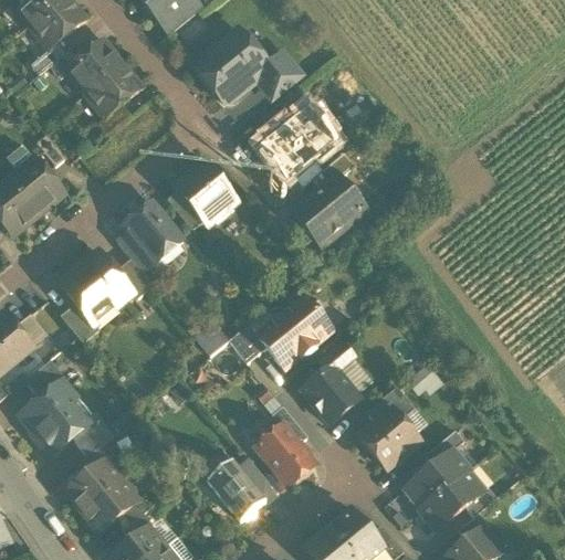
[(11,0),(10,1),(30,24),(60,0),(11,0)]
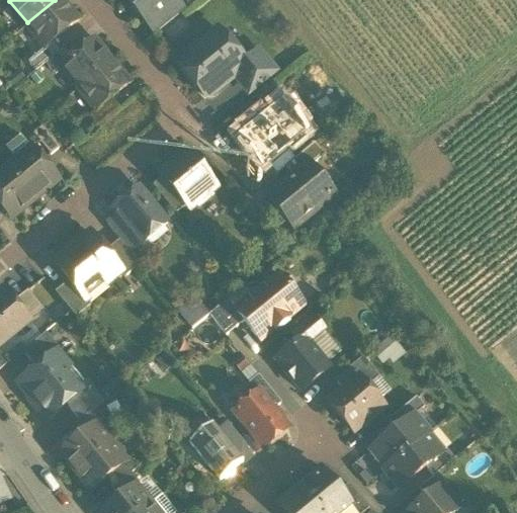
[(79,16),(65,0),(55,0),(27,22),(45,45),(57,35),(79,16)]
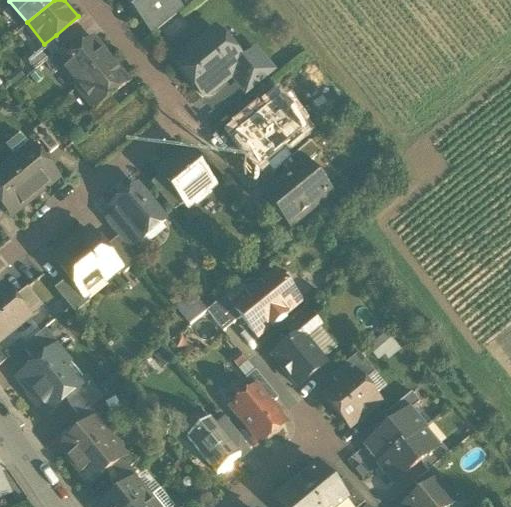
[(128,0),(146,21),(147,20),(170,0),(128,0)]
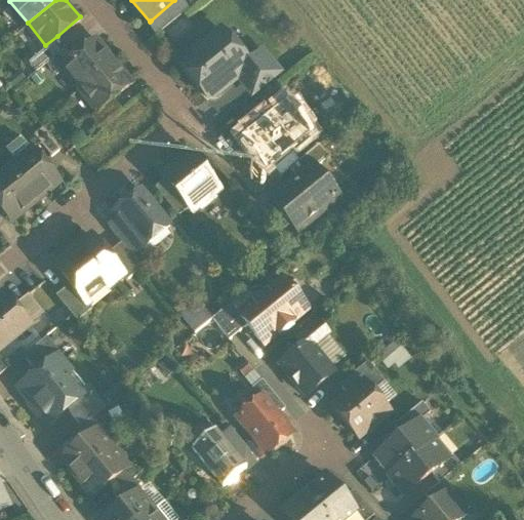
[(151,21),(158,30),(187,7),(180,0),(174,0),(151,21)]
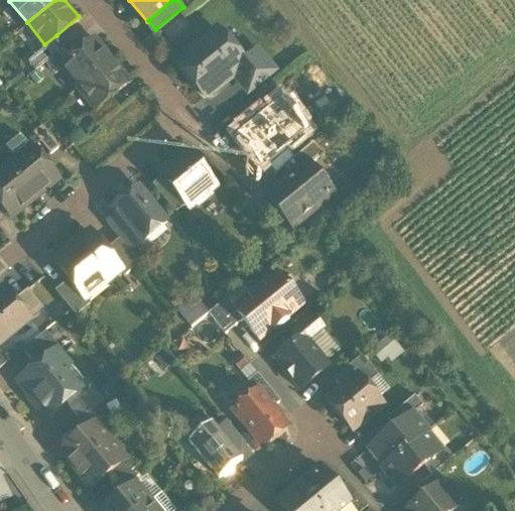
[(178,61),(204,93),(206,91),(212,92),(217,88),(217,83),(233,70),(245,59),(245,58),(220,28),(214,27),(206,34),(205,40),(178,61)]
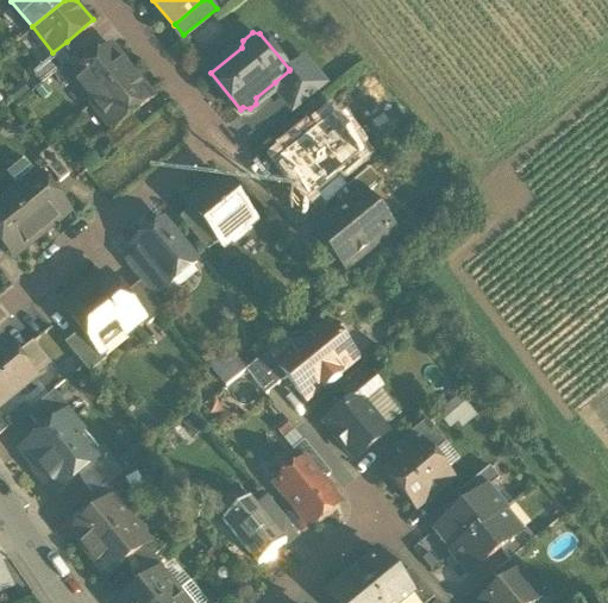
[(33,69),(43,80),(54,70),(75,52),(67,42),(52,52),(33,69)]
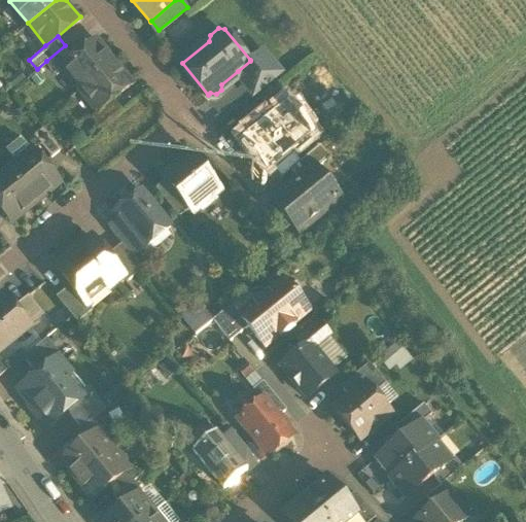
[(61,65),(79,87),(114,59),(96,36),(73,55),(61,65)]
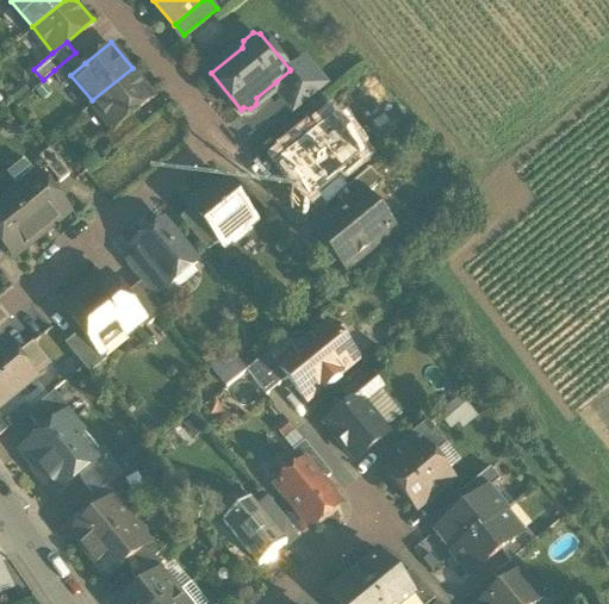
[(54,70),(63,81),(70,75),(85,63),(75,53),(54,70)]
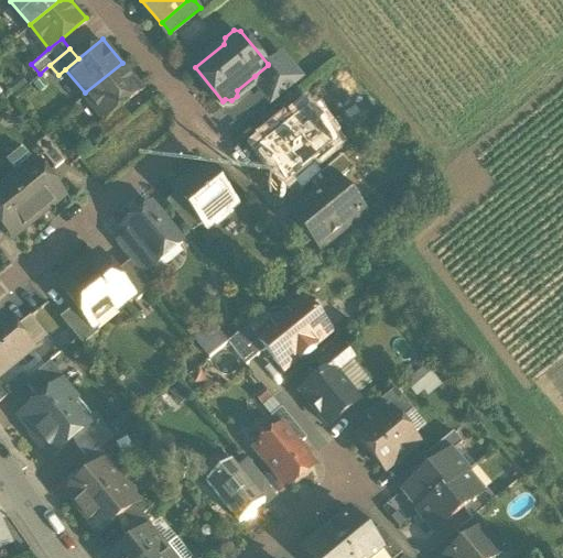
[(255,76),(272,97),(299,74),(281,52),(268,64),(268,65),(255,76)]
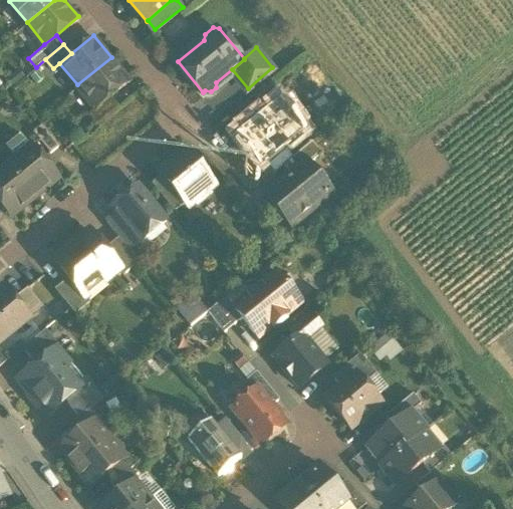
[(130,78),(111,57),(77,84),(95,106),(110,94),(130,78)]
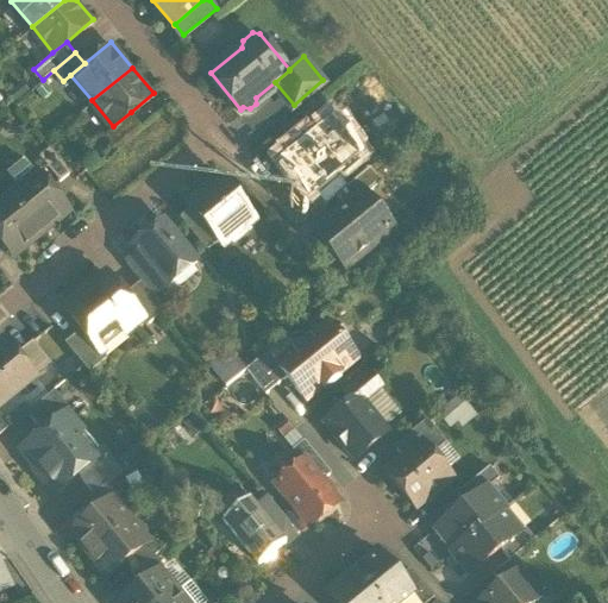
[(106,133),(114,144),(140,123),(131,112),(113,126),(106,133)]
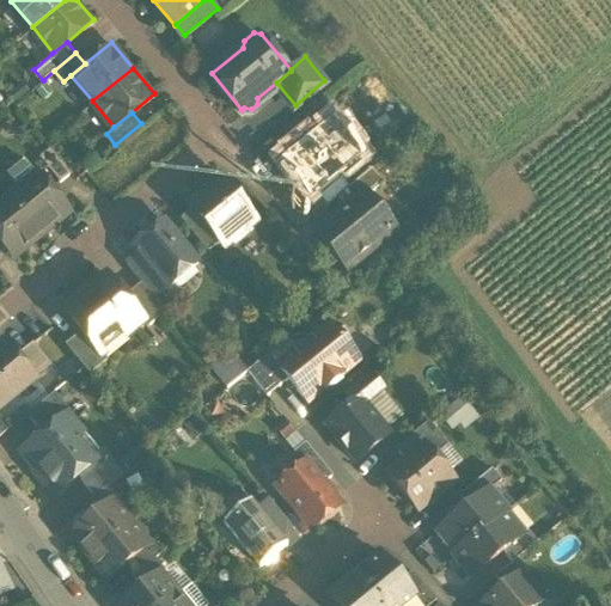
[(275,140),(285,151),(318,123),(309,112),(275,140)]
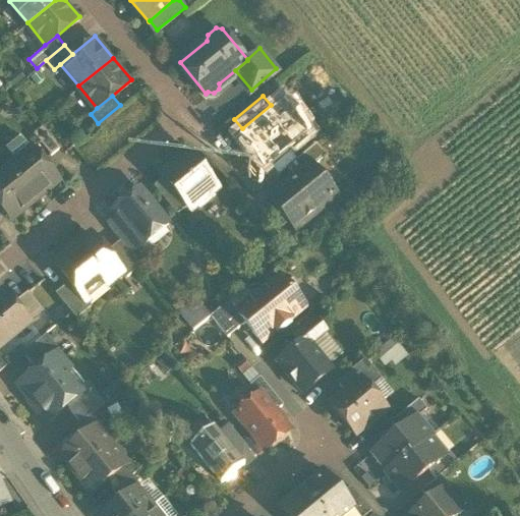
[(282,96),(271,105),(242,128),(237,132),(265,167),(270,162),(289,147),(309,130),(282,96)]
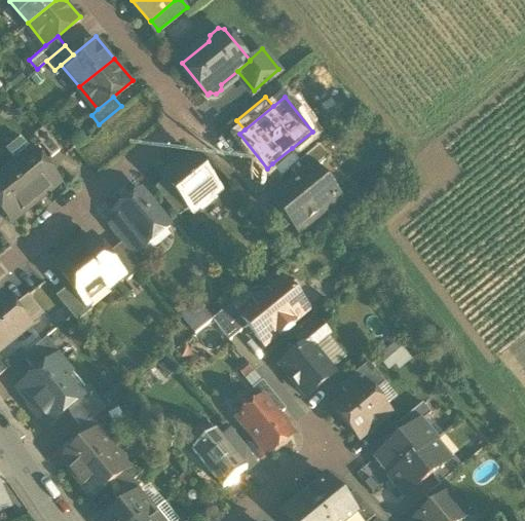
[(34,132),(51,153),(62,146),(43,123),(34,132)]
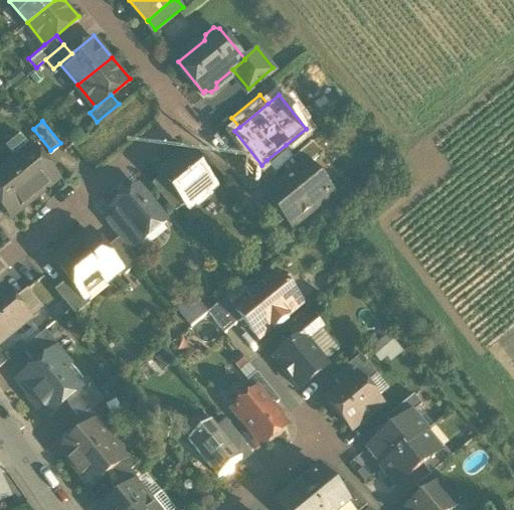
[(8,143),(17,153),(30,143),(21,132),(8,143)]
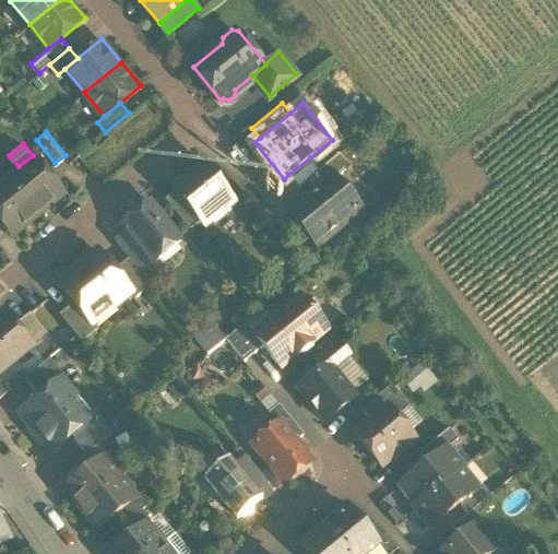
[(337,153),(348,166),(351,164),(340,151),(337,153)]
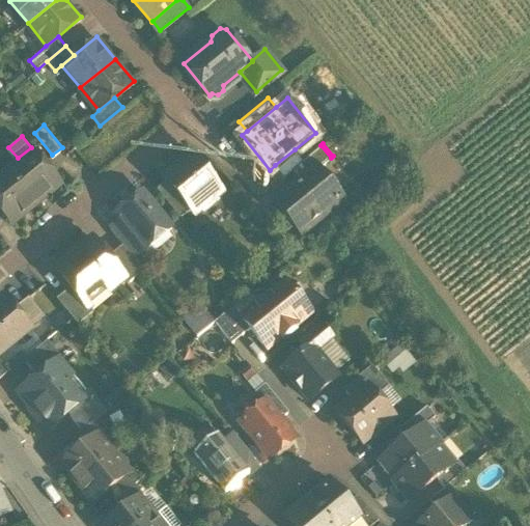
[(294,167),(302,176),(317,164),(319,166),(331,158),(321,145),(303,159),(294,167)]
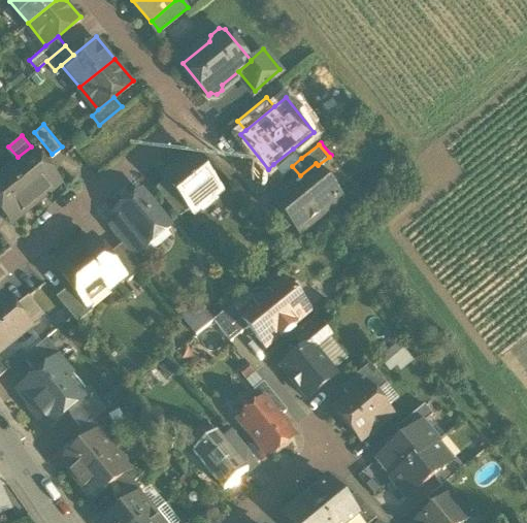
[(18,157),(6,166),(35,201),(60,181),(32,145),(31,146),(18,157)]
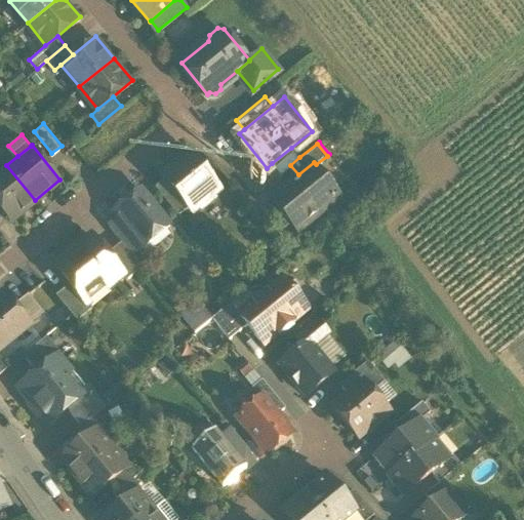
[(299,157),(291,148),(272,163),(280,173),(290,165),(299,157)]
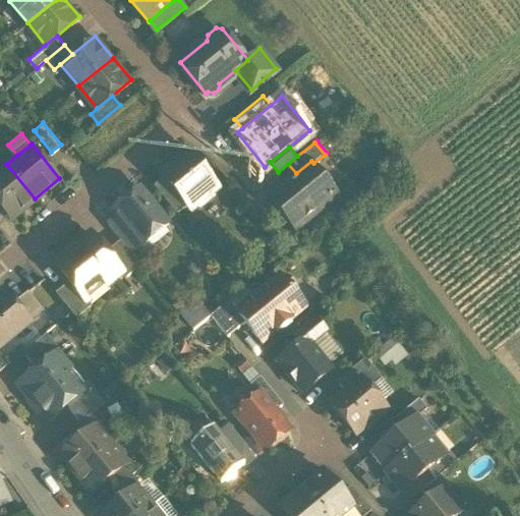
[(191,207),(197,202),(201,203),(208,199),(212,194),(212,190),(218,185),(187,149),(161,170),(165,174),(188,203),(191,207)]
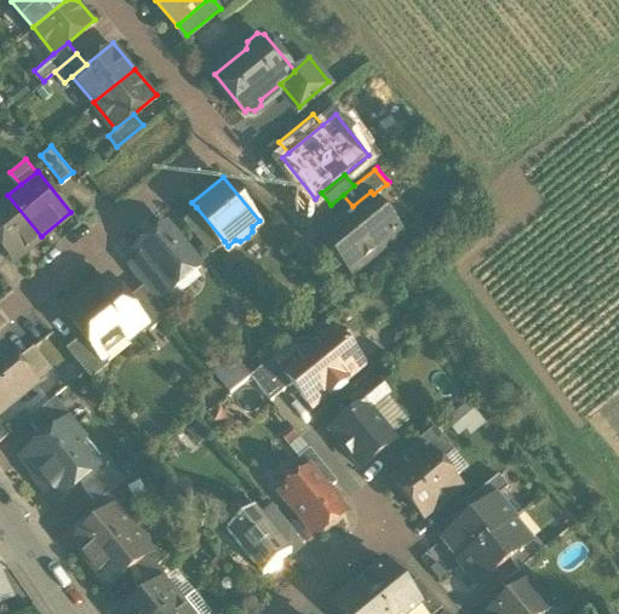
[(321,231),(353,269),(399,231),(384,213),(387,212),(373,194),(371,191),(353,206),(321,231)]
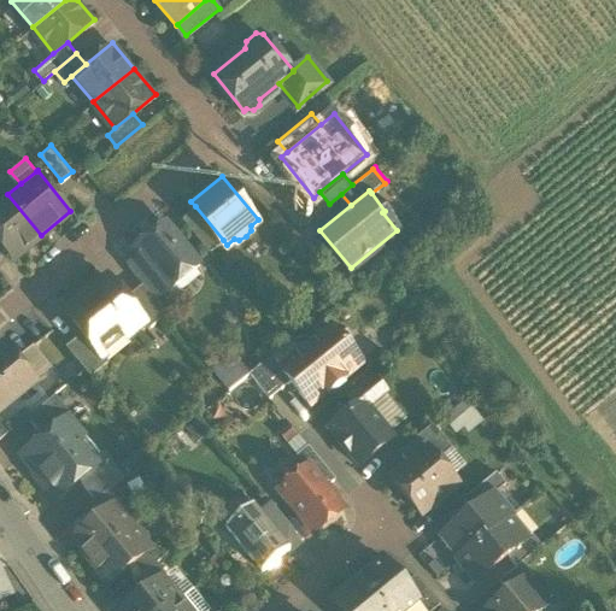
[(0,239),(15,257),(41,235),(7,194),(0,199),(0,239)]
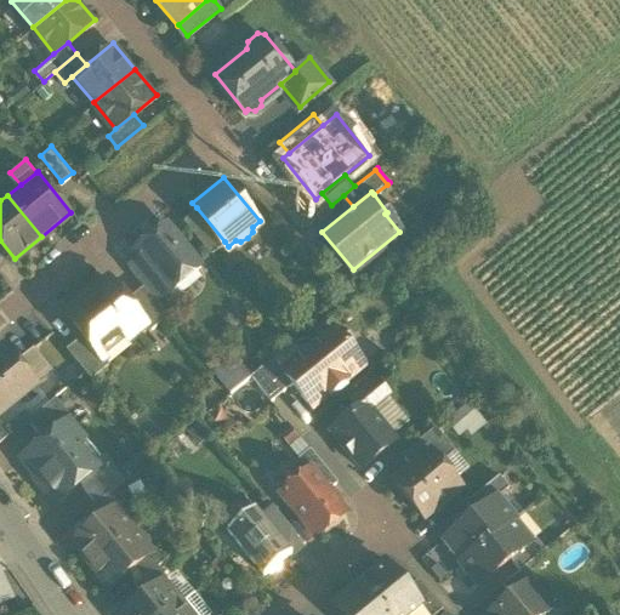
[(185,218),(211,252),(225,241),(197,208),(185,218)]
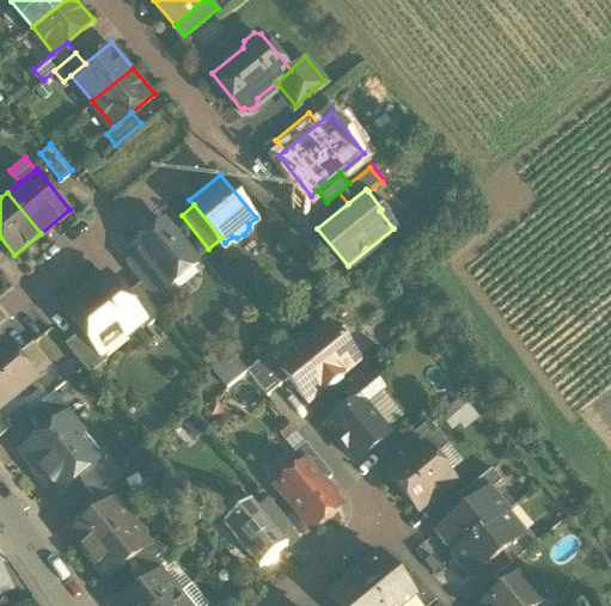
[(141,251),(167,283),(199,259),(165,218),(134,243),(141,251)]
